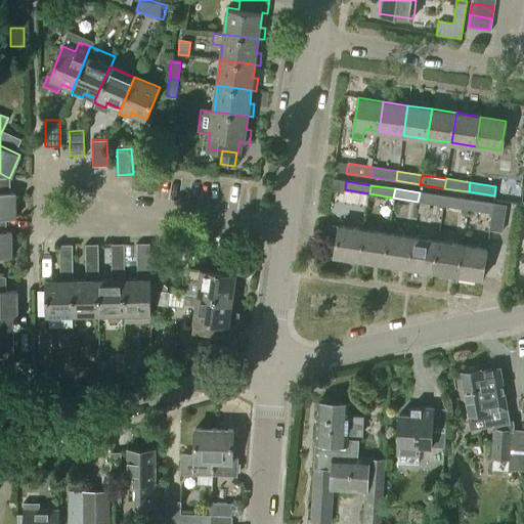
[(0,217),(15,217),(15,192),(0,192),(0,217)]
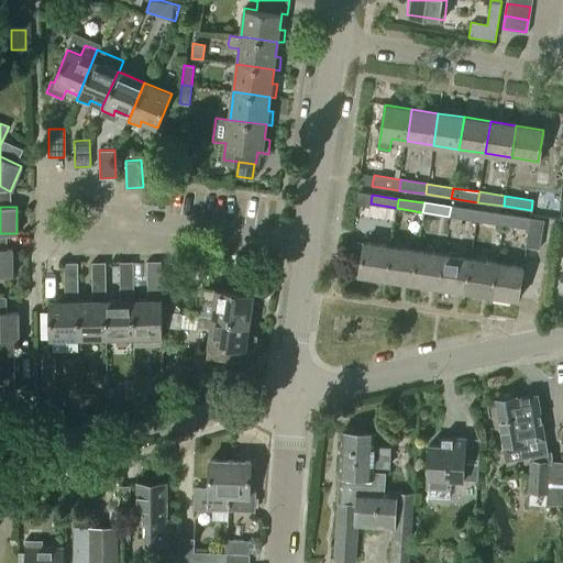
[(475,220),(476,211),(451,207),(449,217),(475,220)]
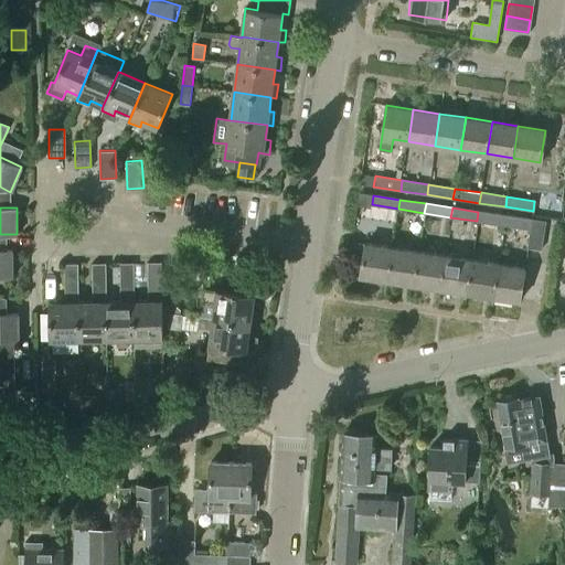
[(503,225),(504,216),(478,212),(477,221),(503,225)]
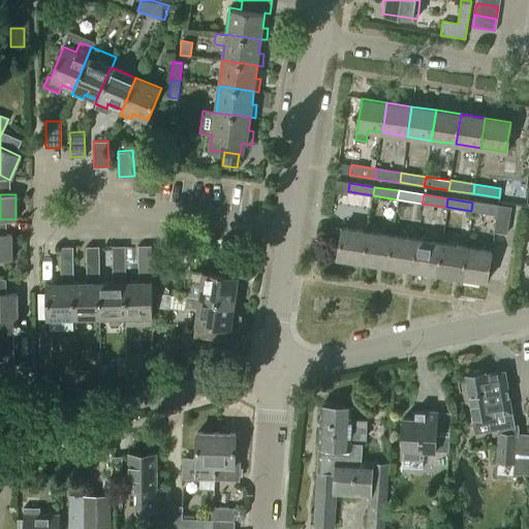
[(496,215),(497,206),(472,203),(471,211),(496,215)]
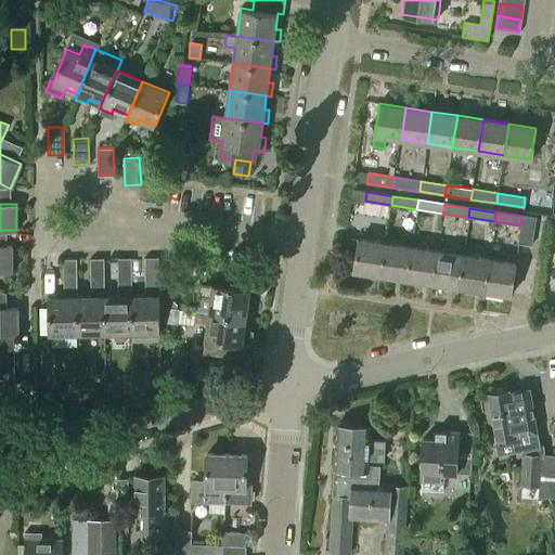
[(531,246),(536,218),(521,216),(520,226),(517,244),(531,246)]
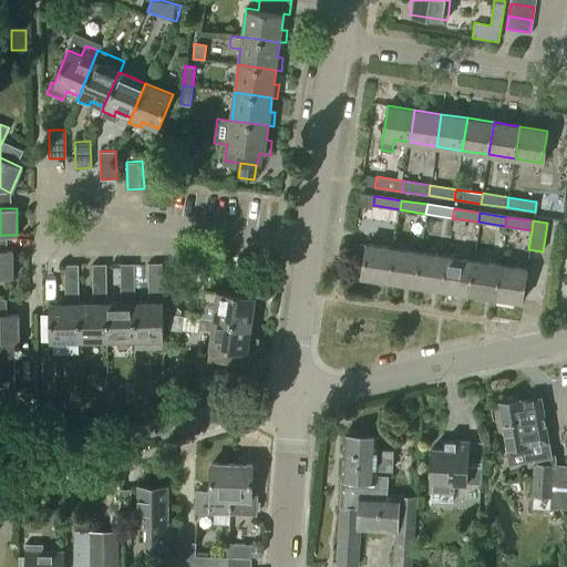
[(389,281),(393,248),(367,244),(361,277),(389,281)]
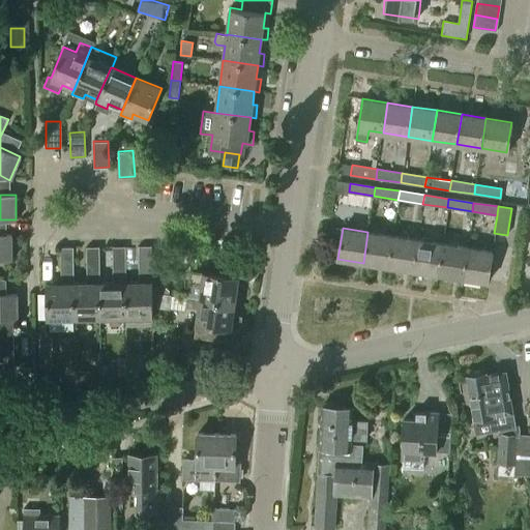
[(388,266),(392,236),(367,232),(363,263),(388,266)]
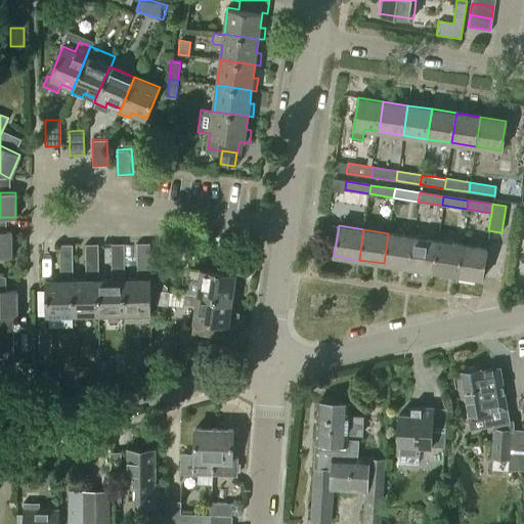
[(0,256),(11,256),(11,232),(0,232),(0,256)]
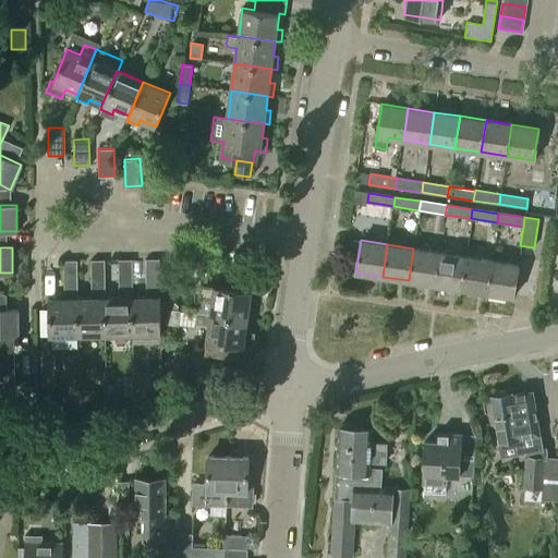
[(435,284),(439,252),(413,249),(409,280),(435,284)]
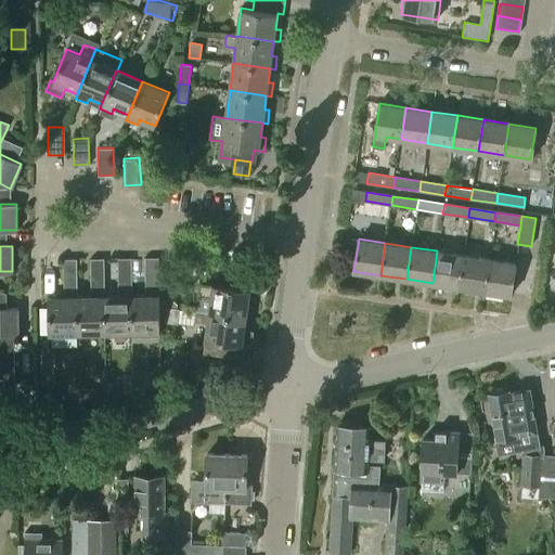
[(457,286),(463,255),(437,250),(433,283),(457,286)]
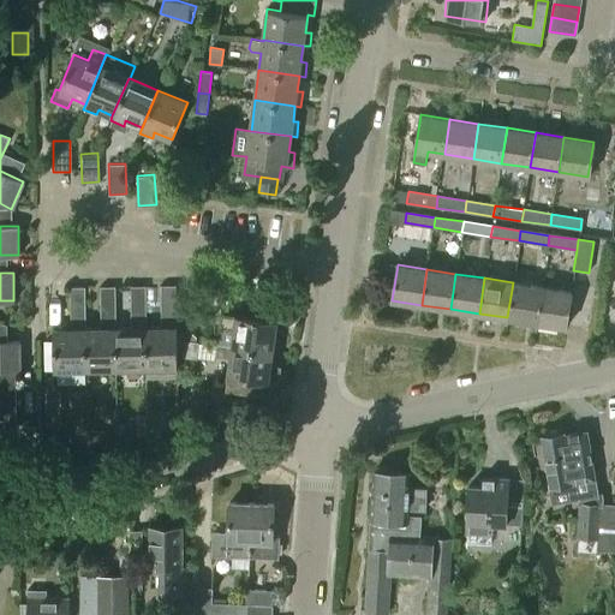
[(536,322),(542,286),(513,282),(507,317),(536,322)]
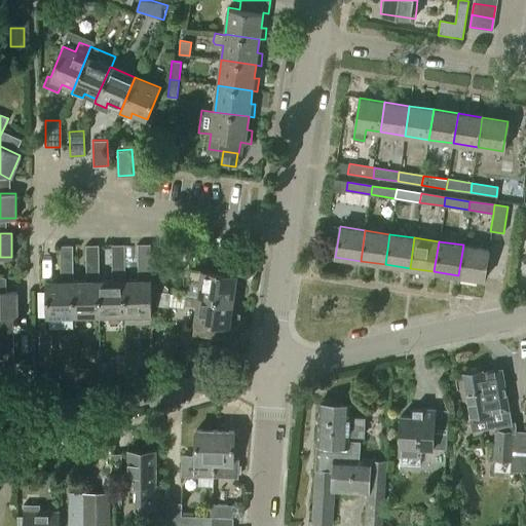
[(99,316),(124,316),(124,279),(124,245),(111,246),(112,280),(99,280),(99,316)]
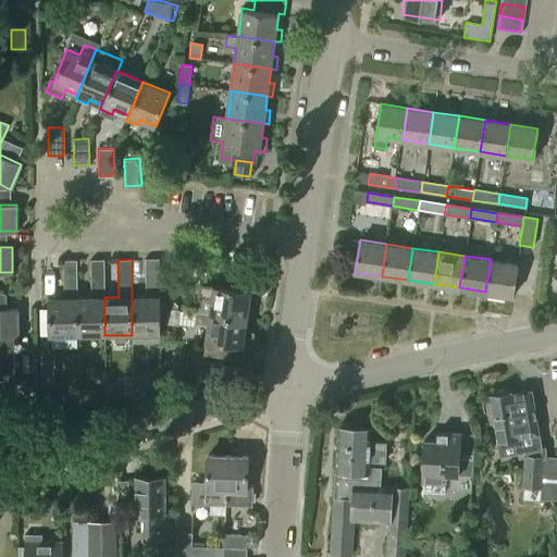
[(161,342),(161,334),(160,301),(160,269),(160,259),(145,259),(146,296),(132,296),(132,335),(133,335),(133,343),(161,342)]
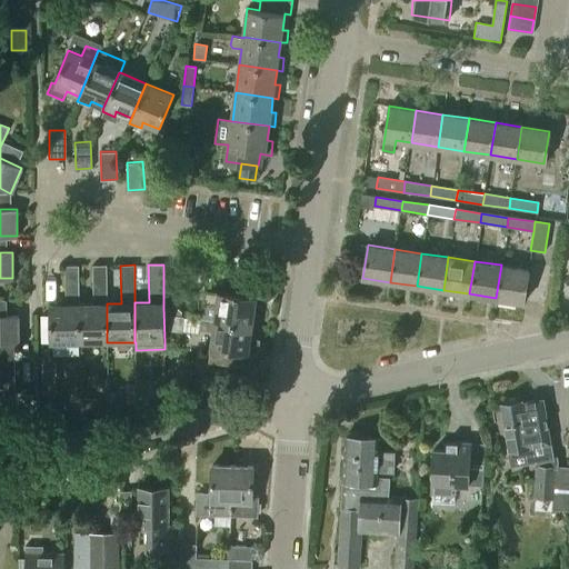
[(523,302),(528,269),(501,265),(496,298),(523,302)]
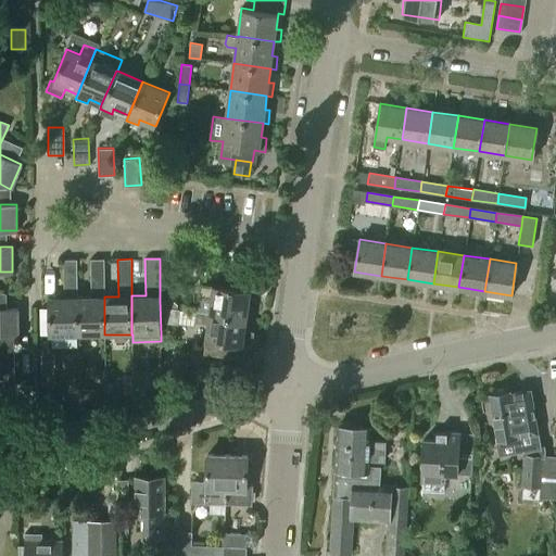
[(48,336),(77,336),(77,297),(77,260),(62,261),(63,297),(47,298),(48,336)]
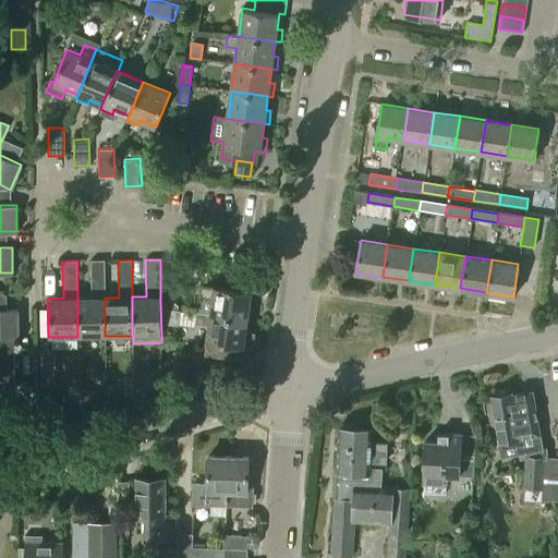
[(77,337),(105,336),(105,298),(104,261),(91,261),(92,298),(77,298),(77,337)]
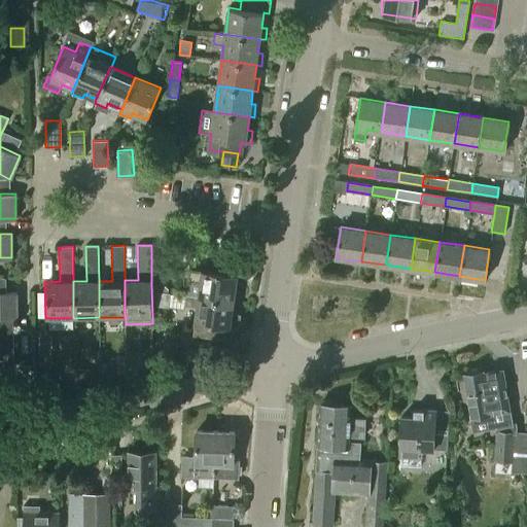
[(151,285),(164,285),(164,254),(151,254),(151,285)]
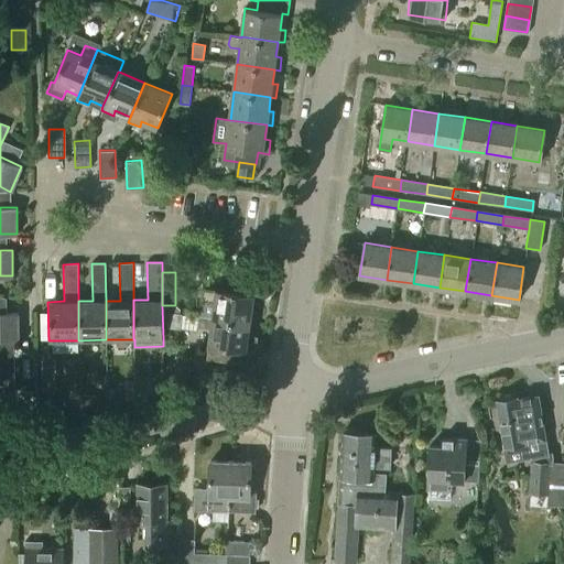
[(217,289),(204,288),(199,316),(250,322),(256,323),(257,311),(252,310),(255,293),(217,289)]
